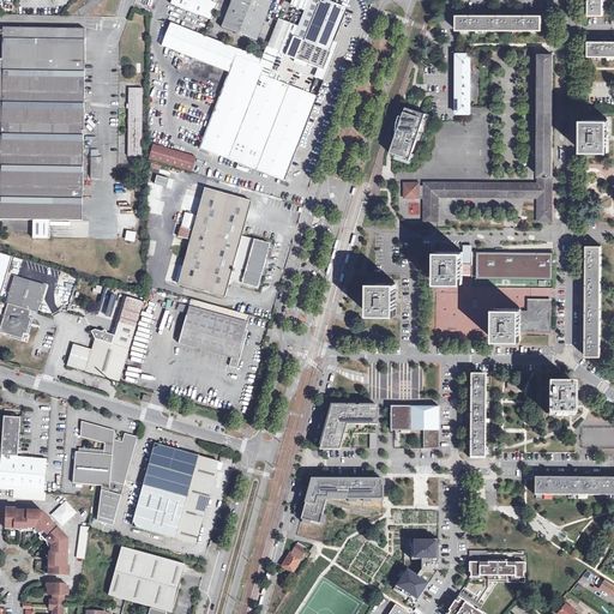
[(211,0),(173,0),(172,4),(212,19),(218,5),(211,1),(211,0)]
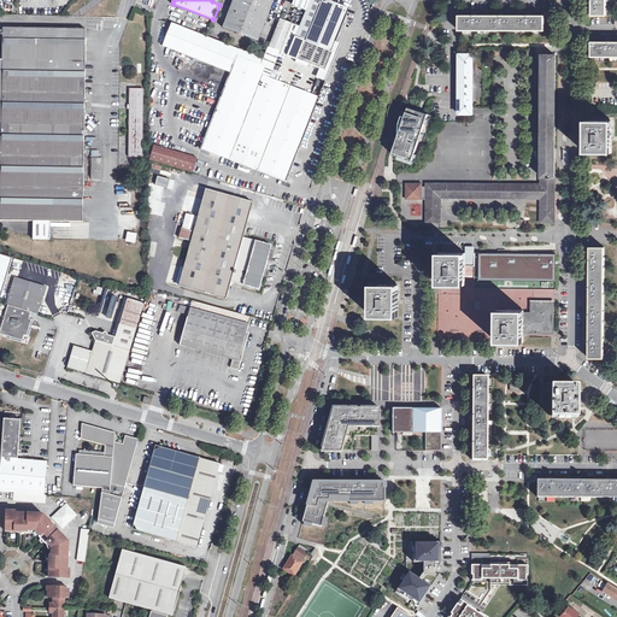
[(233,0),(223,27),(258,40),(274,0),(233,0)]
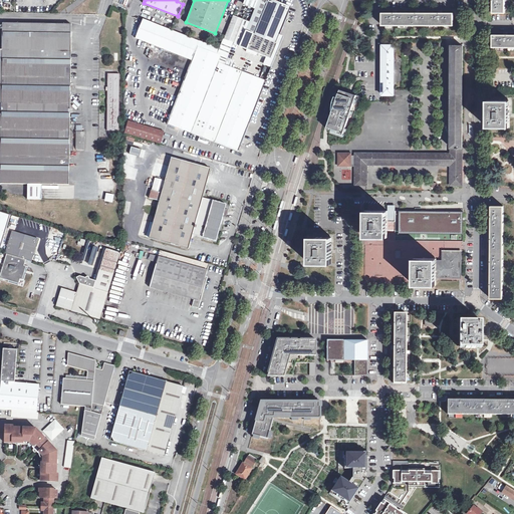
[(245,0),(244,3),(256,8),(250,22),(234,15),(225,39),(224,38),(221,47),(226,49),(230,41),(241,45),(240,46),(240,45),(237,53),(245,56),(246,51),(259,56),(259,54),(271,58),(277,43),(276,43),(291,7),(274,0),(245,0)]
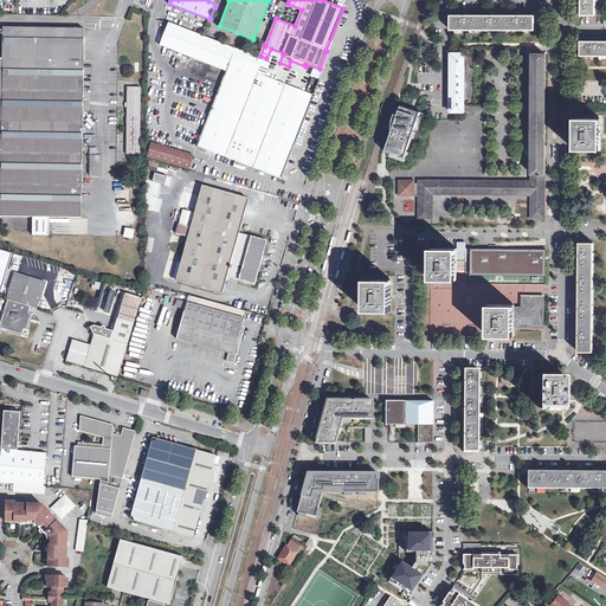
[(578,0),(578,4),(581,4),(581,14),(595,14),(594,0),(578,0)]
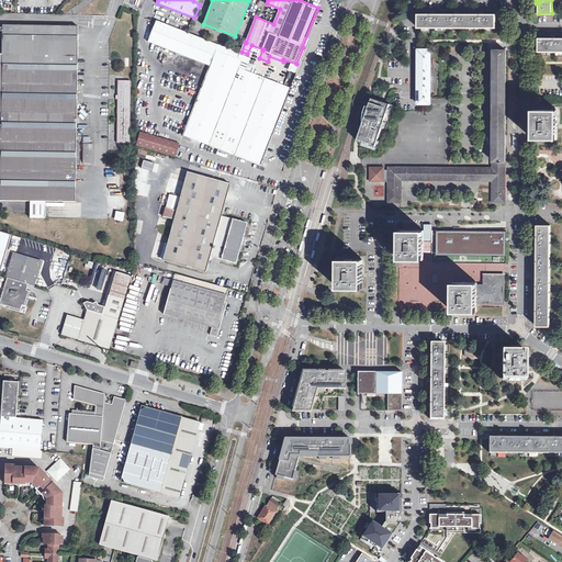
[(480,12),(480,14),(459,14),(459,11),(454,12),(454,14),(435,14),(435,11),(430,11),(430,14),(417,14),(417,27),(495,27),(496,14),(484,14),(483,11),(480,12)]
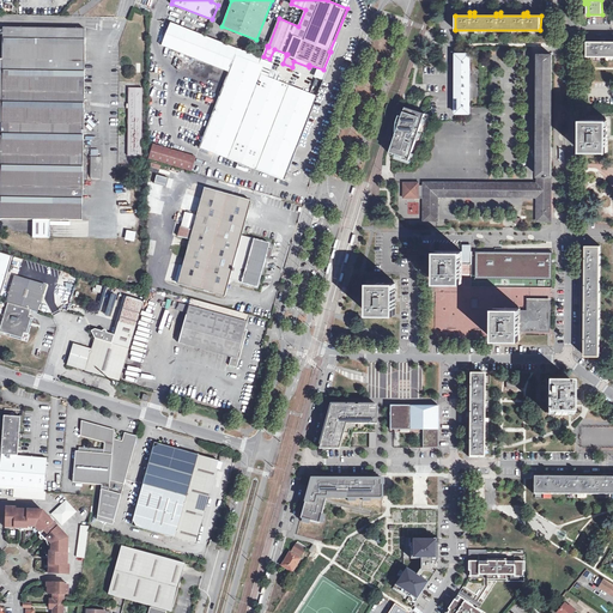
[(236,55),(238,48),(173,23),(163,46),(230,71),(236,55)]
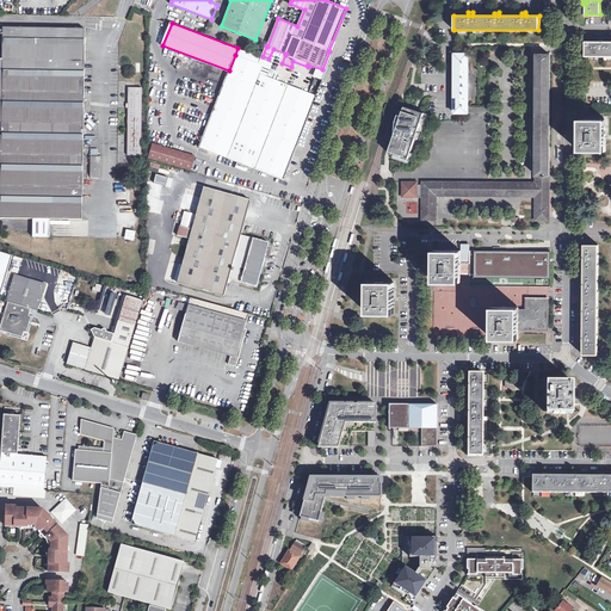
[(0,217),(34,218),(34,236),(49,236),(50,218),(82,220),(84,153),(85,48),(85,29),(4,28),(4,59),(0,59),(0,217)]
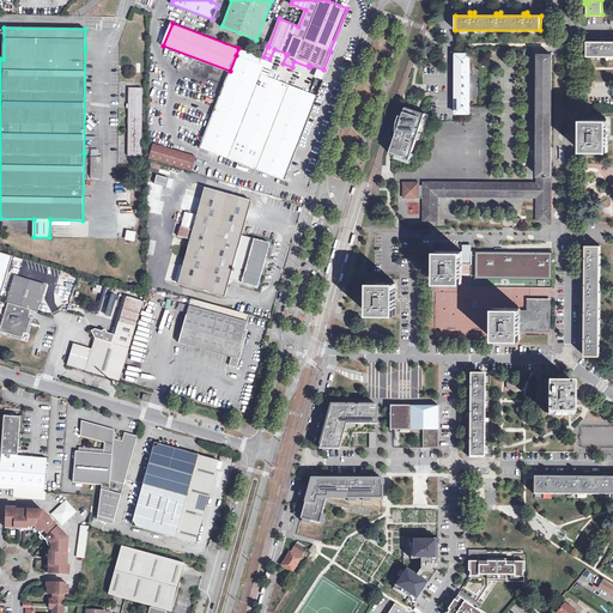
[(612,41),(606,42),(606,38),(601,40),(601,42),(588,42),(588,55),(612,55),(612,41)]
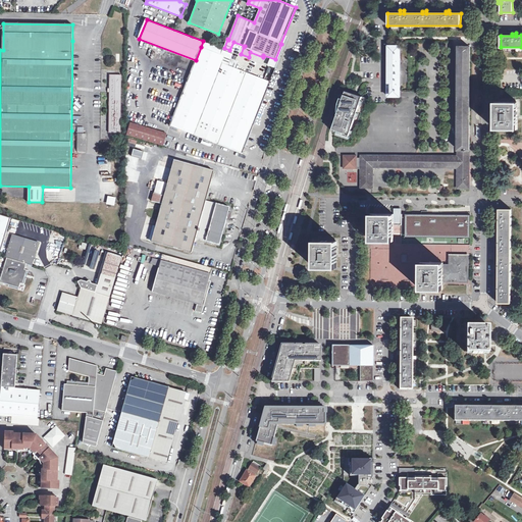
[(233,42),(229,50),(233,51),(241,54),(244,46),(244,47),(245,46),(233,42)]
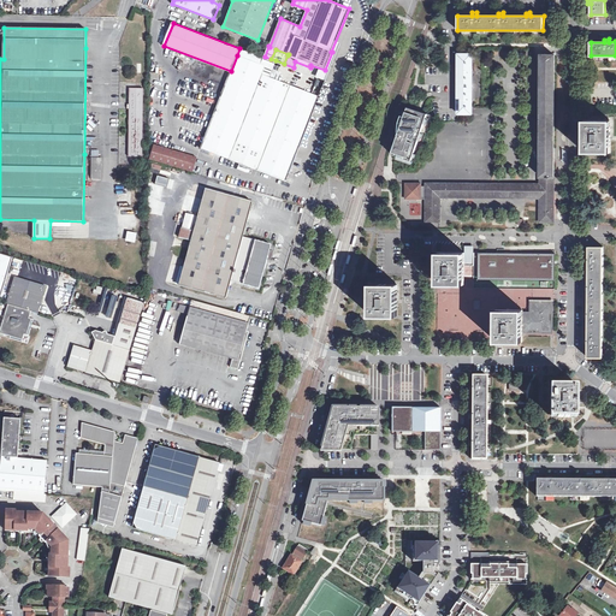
[(472,113),(472,54),(458,54),(458,113),(472,113)]
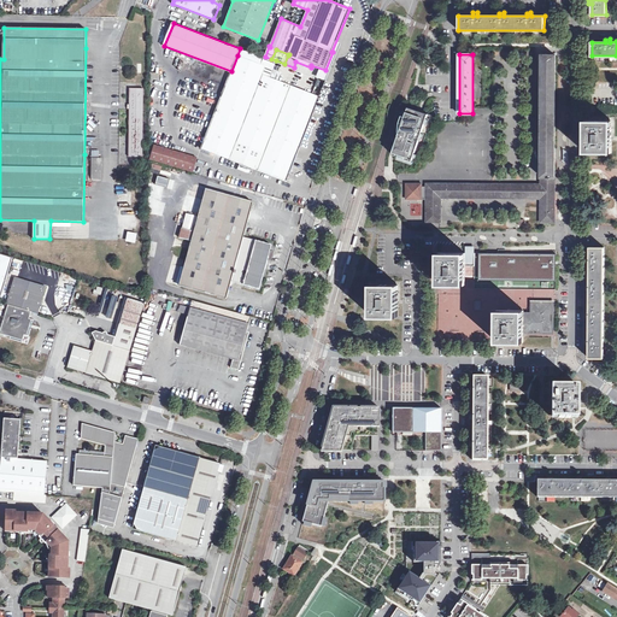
[(319,97),(270,77),(263,75),(265,66),(260,65),(238,56),(201,148),(286,181),(319,97)]
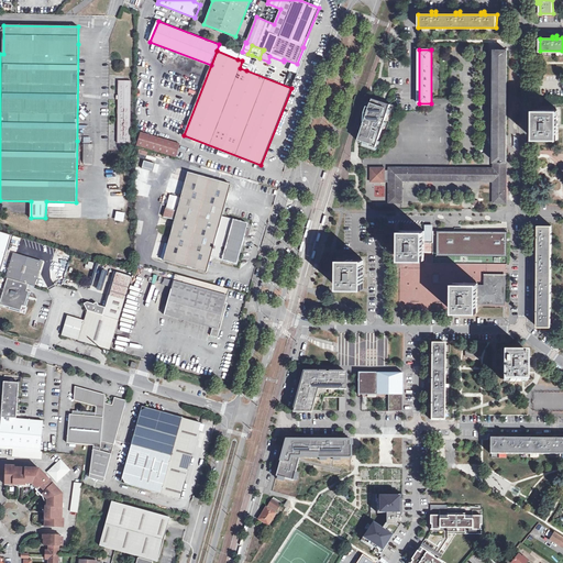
[(241,53),(238,59),(242,61),(240,68),(246,70),(252,55),(247,54),(242,52),(241,51),(241,53)]
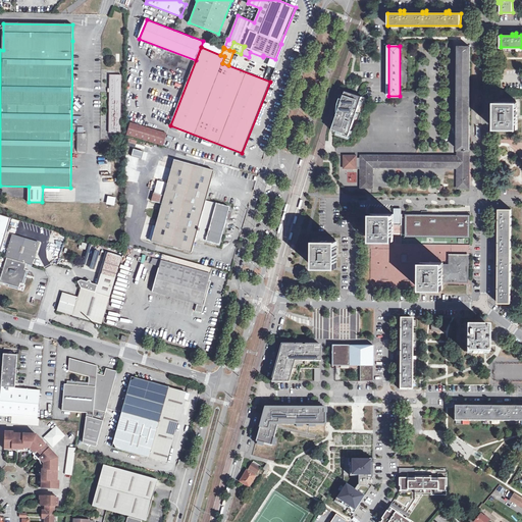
[(458,150),(469,150),(470,47),(459,47),(458,150)]
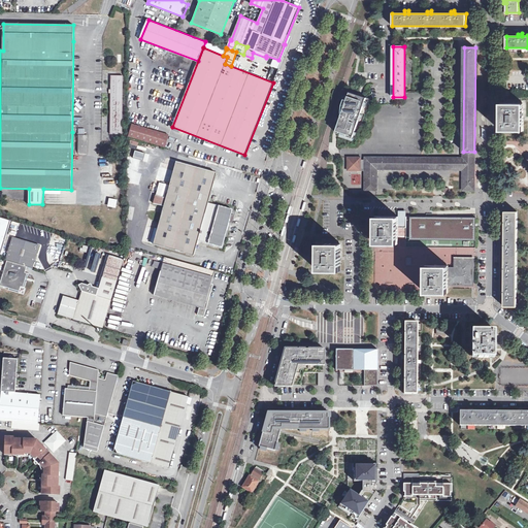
[(253,53),(252,58),(264,62),(266,58),(253,53)]
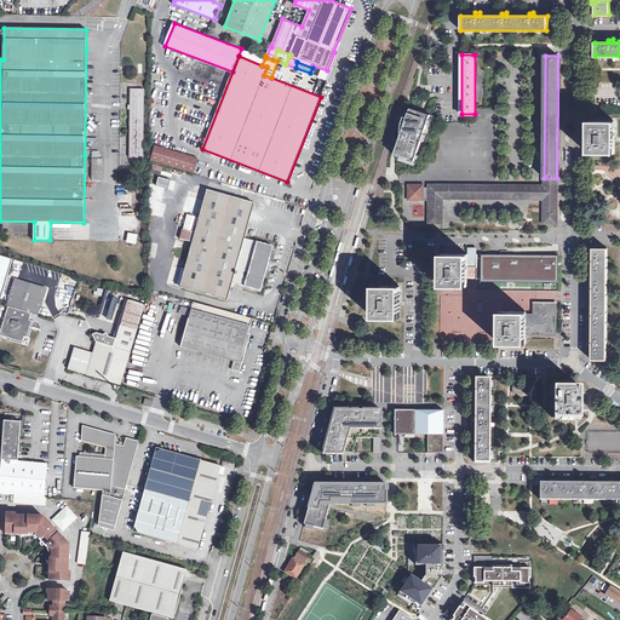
[(131,89),(130,158),(144,158),(144,89),(131,89)]
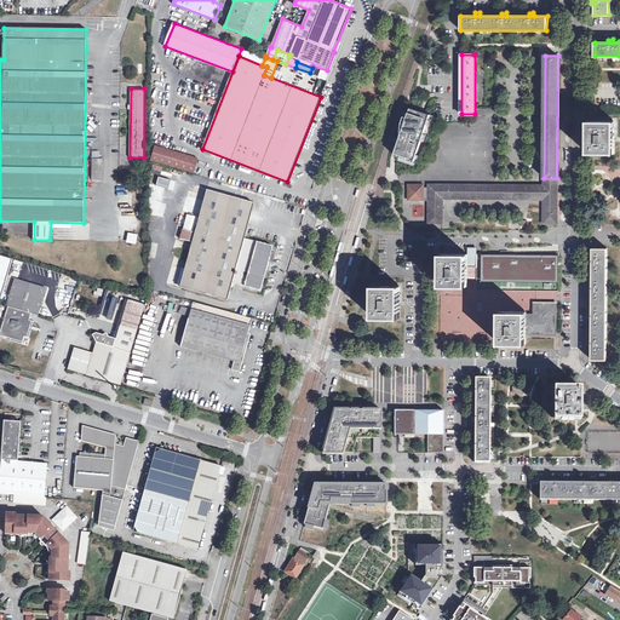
[(430,114),(411,108),(395,155),(414,162),(430,114)]
